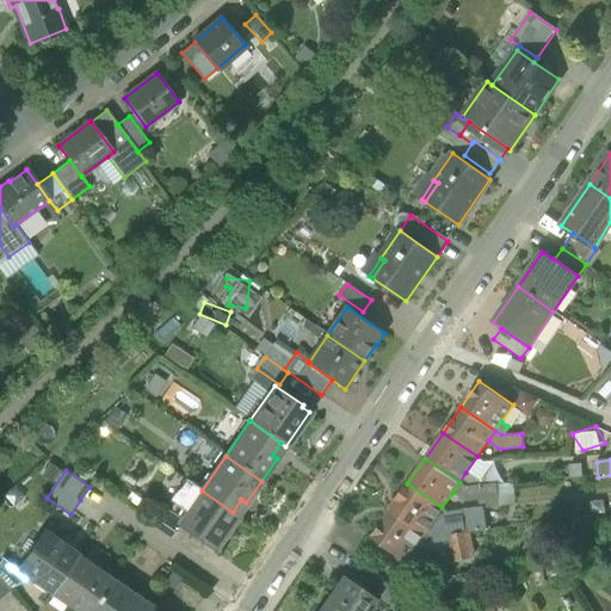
[(473,477),(466,473),(460,482),(466,486),(467,486),(473,477)]
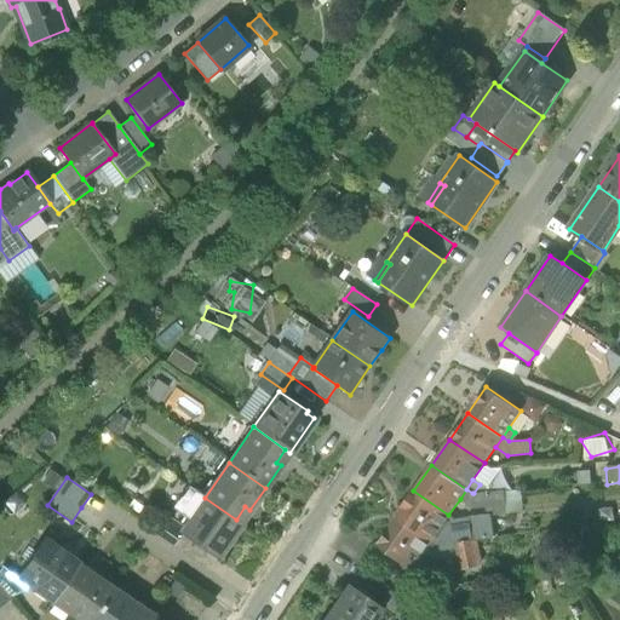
[(172,509),(189,520),(205,498),(189,486),(172,509)]
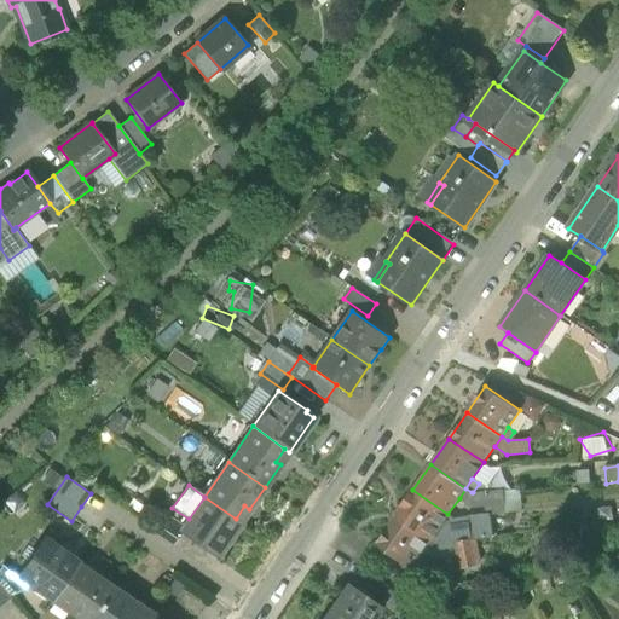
[(472,507),(504,504),(503,490),(473,492),(472,492),(466,489),(460,498),(472,507)]
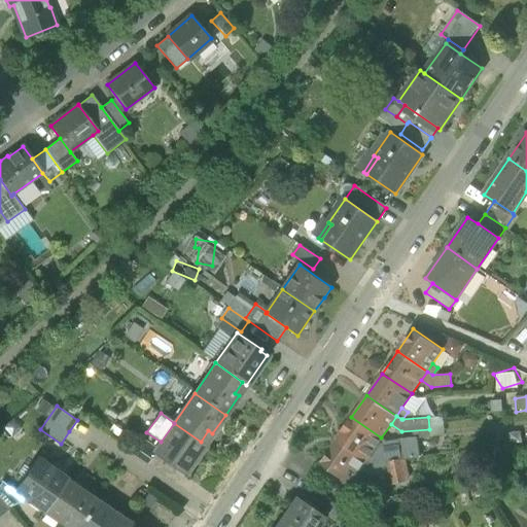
[(351,417),(337,438),(366,460),(372,452),(381,437),(351,417)]
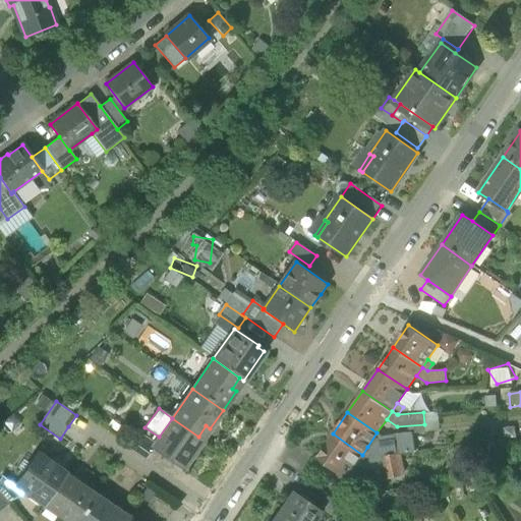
[(203,439),(198,437),(172,418),(159,437),(151,448),(154,451),(175,465),(176,463),(182,468),(203,439)]
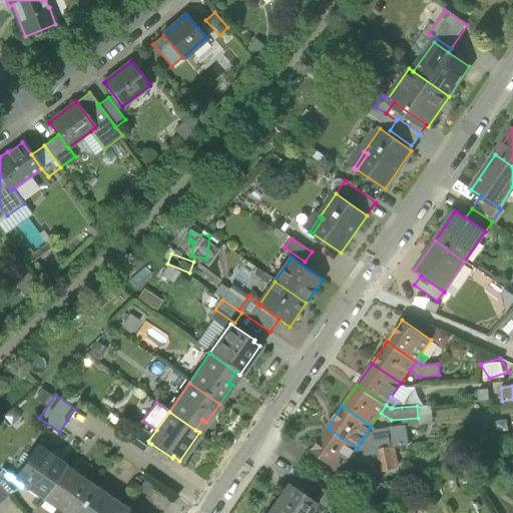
[(388,428),(391,447),(391,448),(408,445),(406,426),(388,428)]
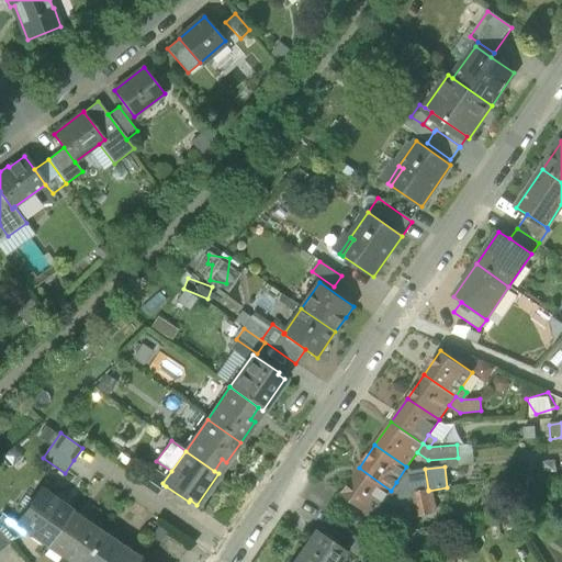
[(384,498),(391,491),(359,468),(341,493),(373,515),(384,498)]
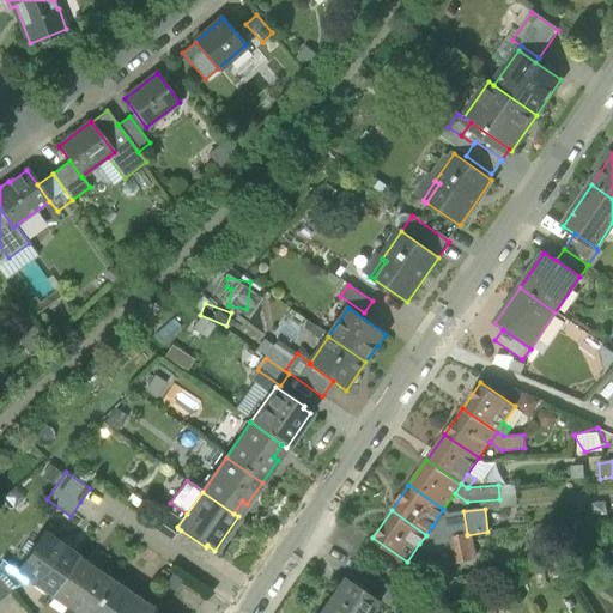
[(156,526),(175,539),(181,530),(177,527),(162,516),(156,526)]
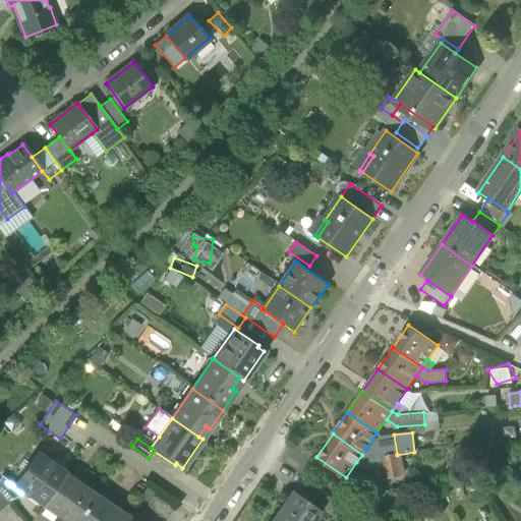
[(367,447),(362,455),(367,458),(372,450),(367,447)]
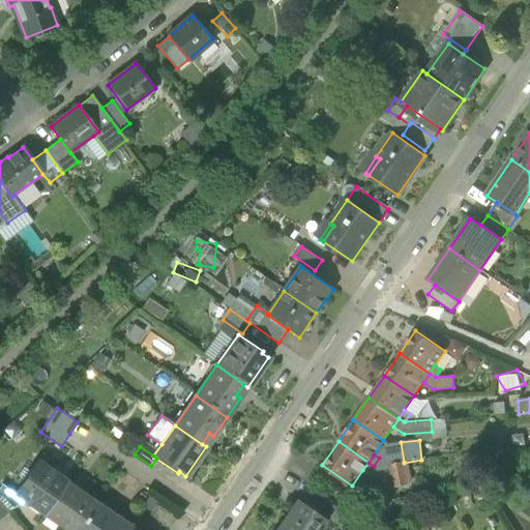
[(408,484),(404,463),(404,462),(389,463),(394,488),(408,484)]
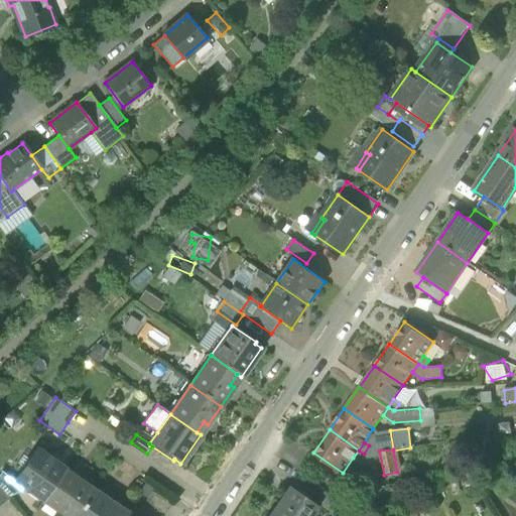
[(13,480),(43,500),(61,474),(62,474),(66,470),(36,450),(32,457),(30,456),(13,480)]
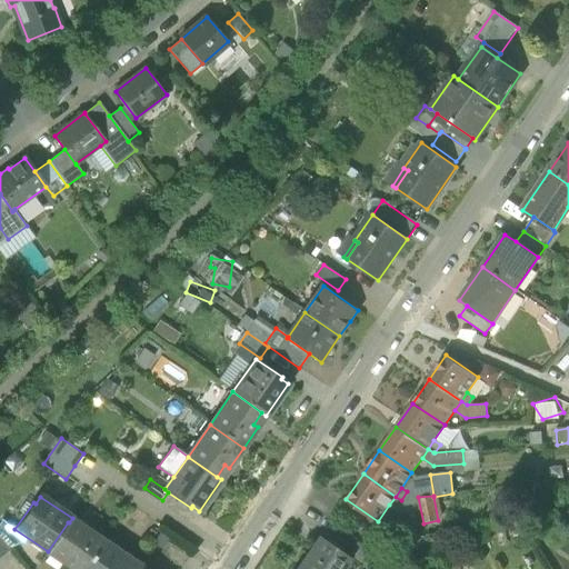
[(395,509),(401,500),(396,497),(389,505),(395,509)]
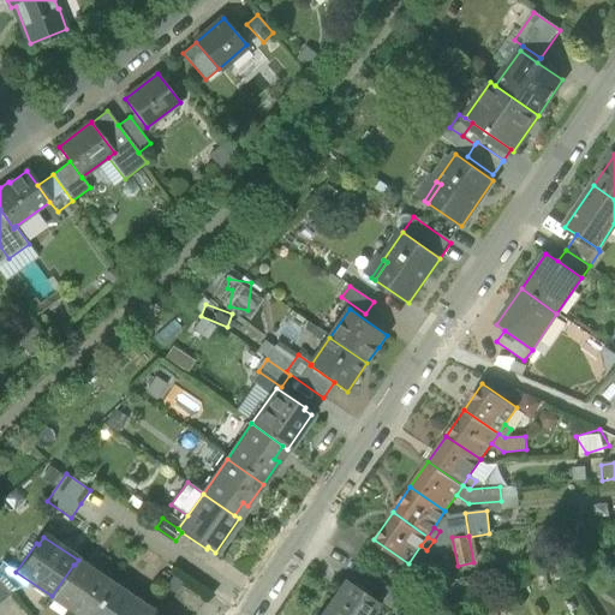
[(52,596),(79,614),(90,614),(112,584),(90,569),(87,573),(75,565),(73,565),(52,596)]
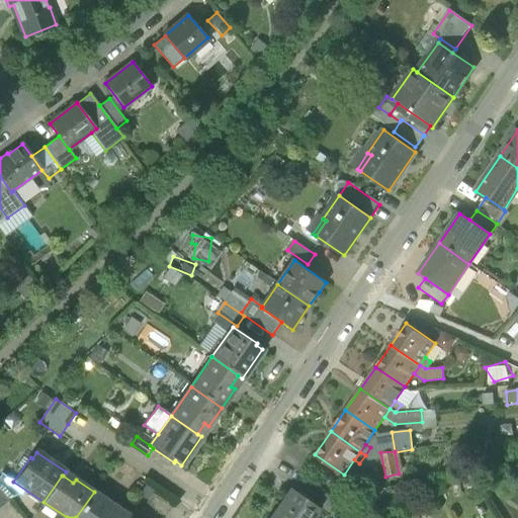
[(0,507),(9,500),(0,489),(0,507)]
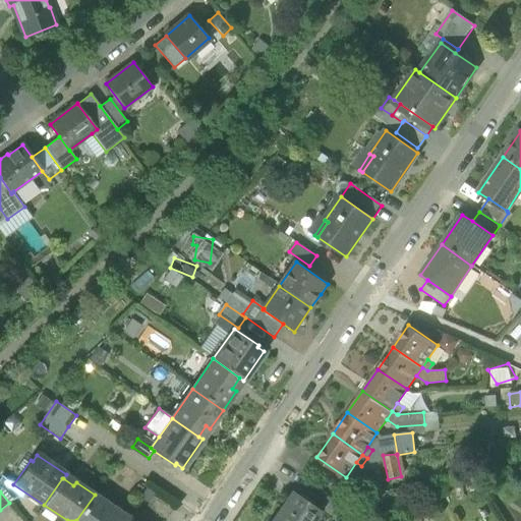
[(293,491),(273,520),(312,520),(321,510),(293,491)]
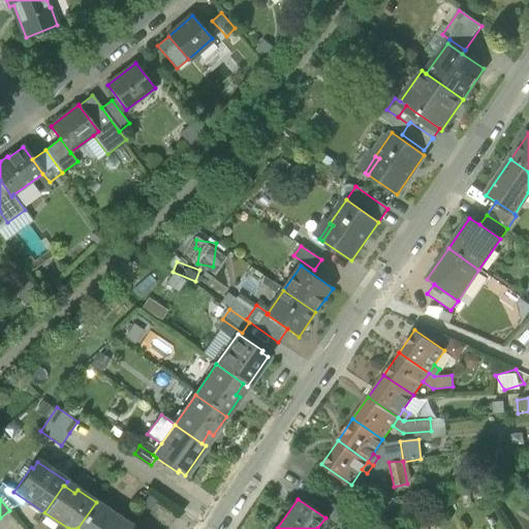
[(78,528),(122,528),(124,528),(123,527),(113,520),(116,516),(96,502),(78,528)]
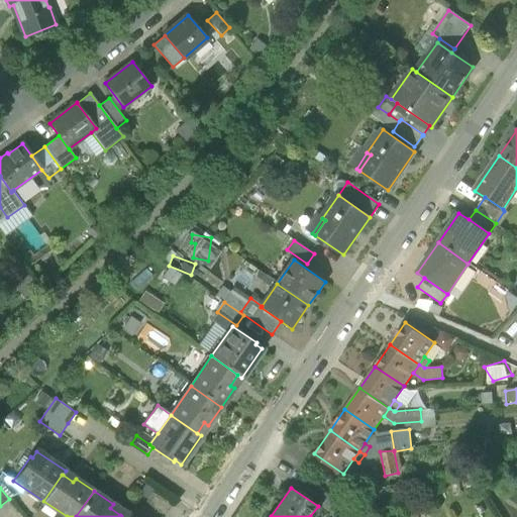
[(145,503),(165,516),(172,506),(151,493),(145,503)]
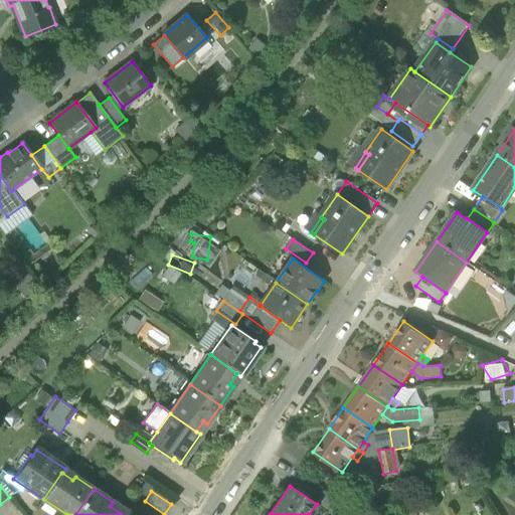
[(318,503),(336,514),(340,514),(351,501),(325,493),(318,503)]
